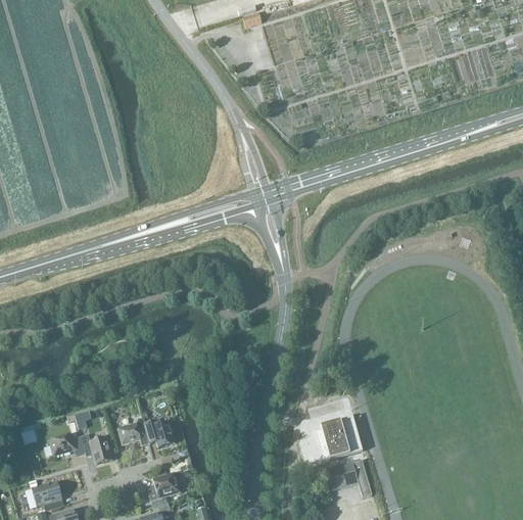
[(242,16),(245,27),(262,21),(258,12),(242,16)]
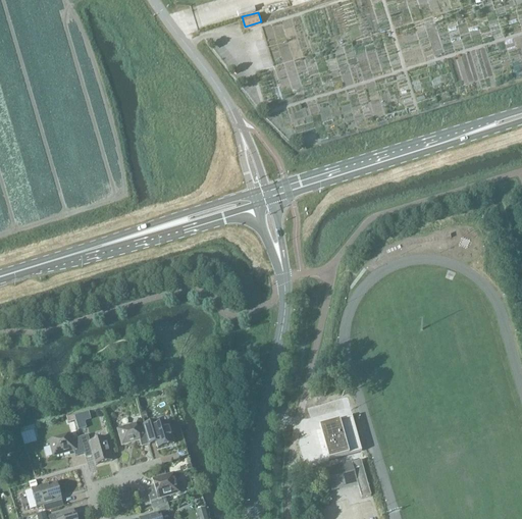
[(156,419),(143,422),(149,442),(156,440),(157,446),(174,440),(168,420),(157,423),(156,419)]
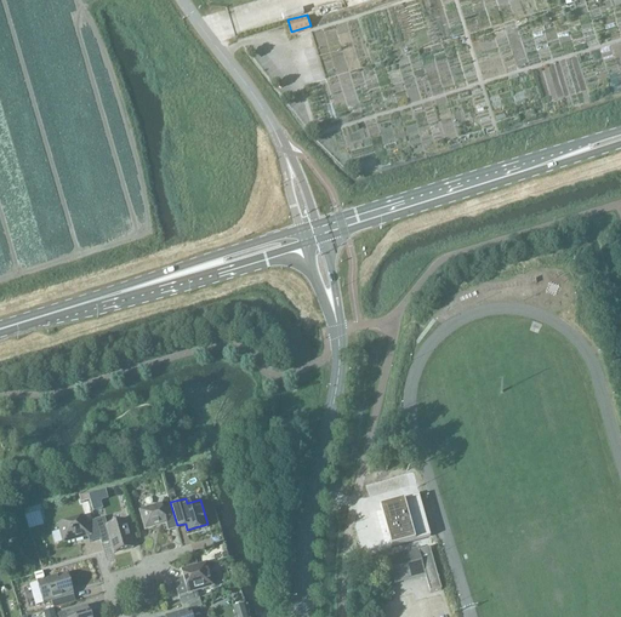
[(177,525),(170,502),(163,504),(161,501),(140,507),(144,527),(166,521),(169,529),(177,525)]
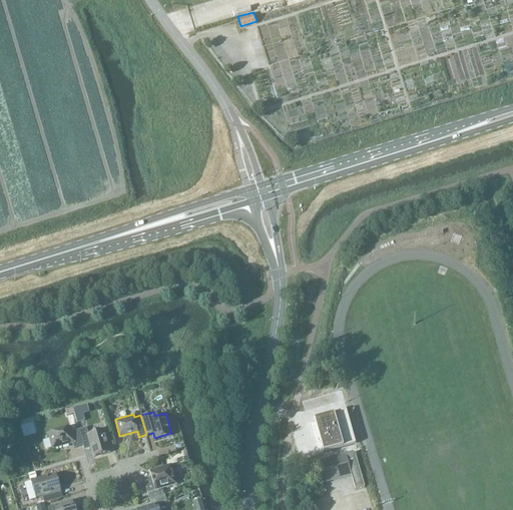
[(347,414),(313,423),(321,451),(344,444),(356,442),(347,414)]
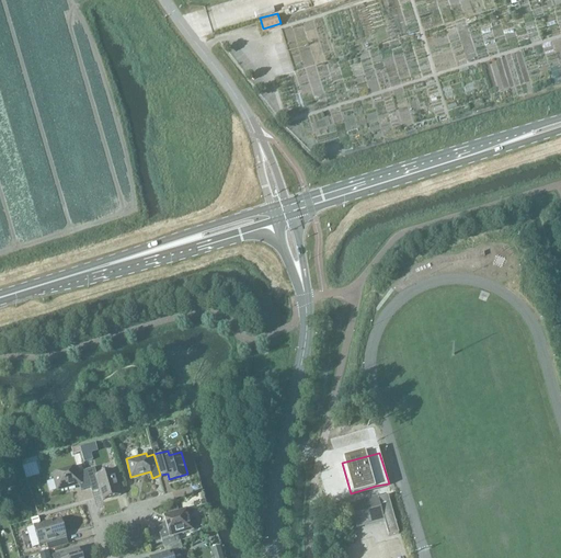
[(77,465),(53,471),(57,489),(72,485),(79,482),(81,488),(91,485),(87,468),(79,470),(77,465)]
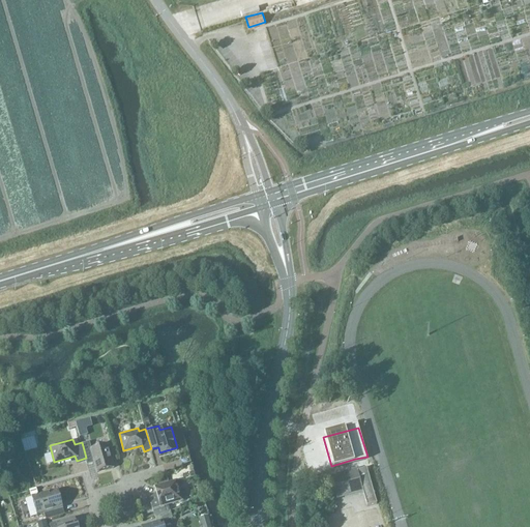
[(89,440),(82,442),(86,458),(87,462),(94,460),(96,470),(114,465),(108,442),(91,446),(89,440)]
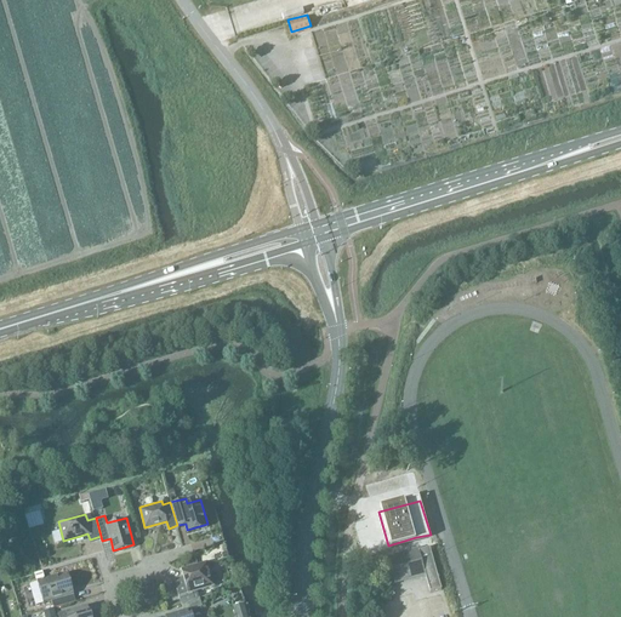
[(387,554),(396,580),(426,571),(431,589),(442,586),(429,544),(419,547),(419,546),(387,554)]
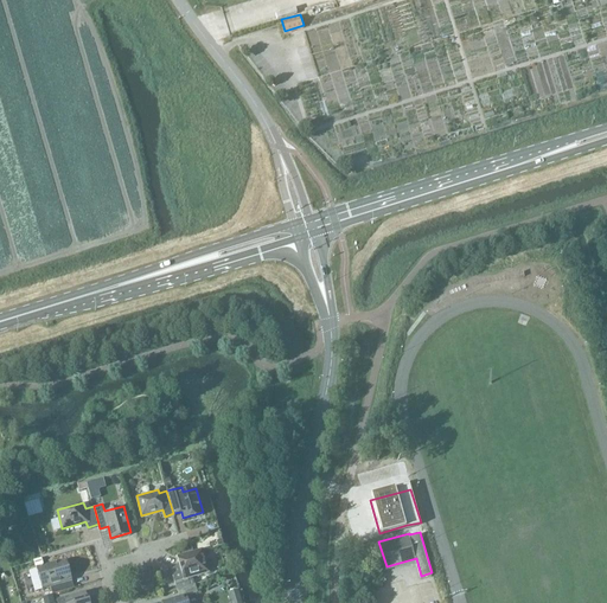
[(171,565),(173,575),(174,579),(209,570),(203,547),(177,555),(179,562),(171,565)]
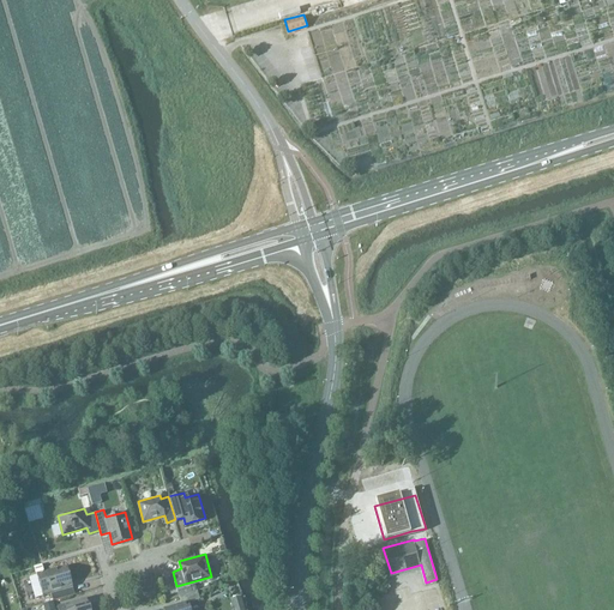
[(53,598),(74,592),(67,565),(37,573),(43,593),(50,591),(53,598)]
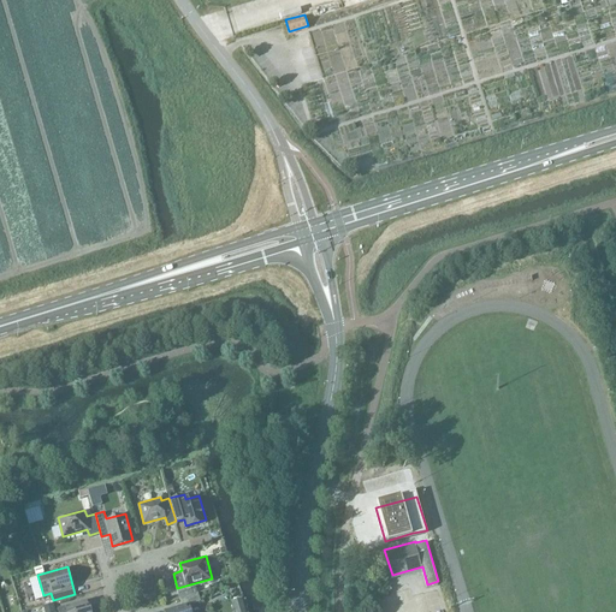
[(191,611),(189,602),(200,599),(197,590),(179,595),(182,604),(164,608),(165,611),(191,611)]
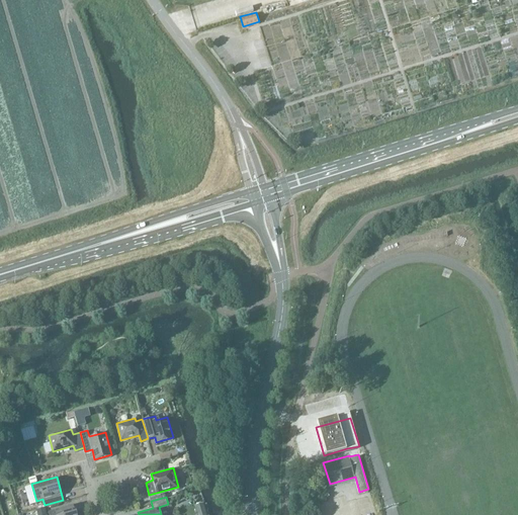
[(50,514),(77,514),(74,503),(49,510),(50,514)]
